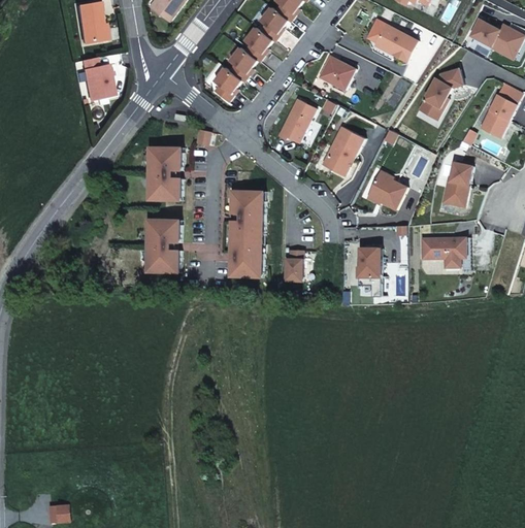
[(152,9),(158,0),(155,0),(150,7),(152,9)]
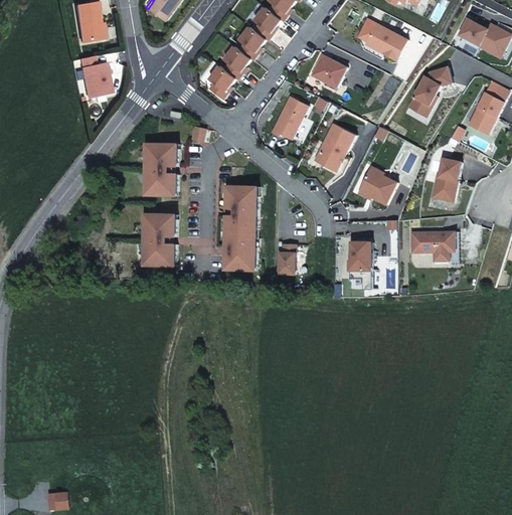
[(154,0),(148,9),(164,21),(180,0),(154,0)]
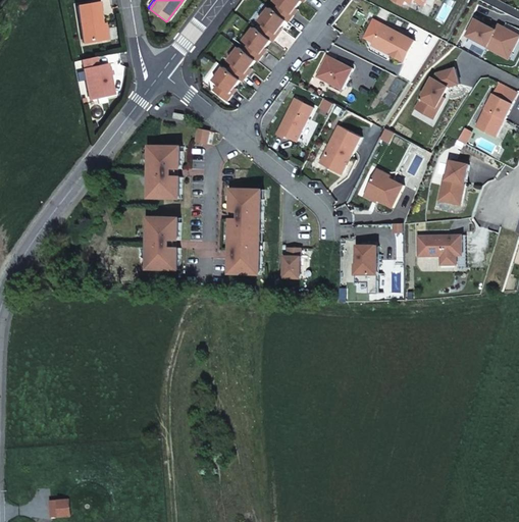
[(277,4),(272,11),(284,20),(287,21),(292,15),(290,13),(295,7),(300,0),(299,0),(272,0),(272,1),(277,4)]
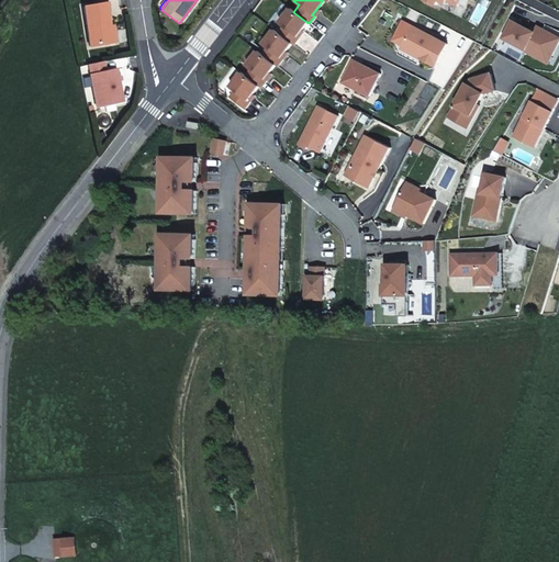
[(107,27),(102,4),(80,8),(87,46),(112,42),(110,26),(107,27)]
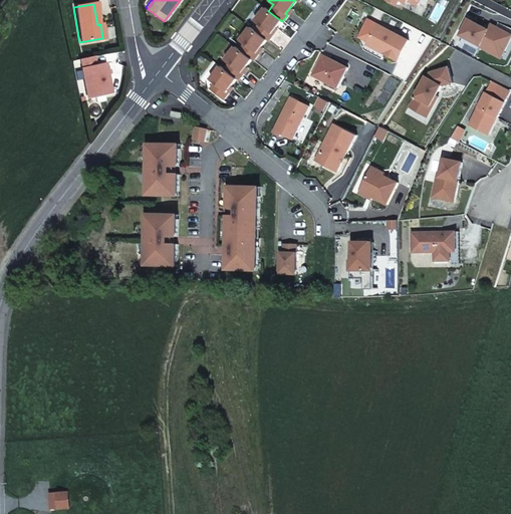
[(258,24),(253,30),(265,39),(267,41),(272,34),(270,33),(275,27),(280,20),(268,11),(264,7),(253,20),(258,24)]
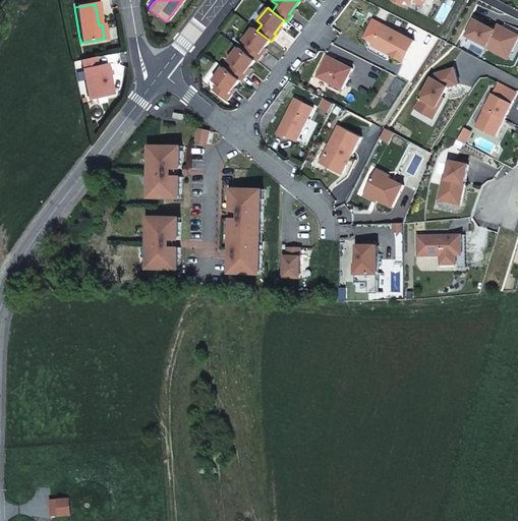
[(471,19),(463,35),(484,46),(483,47),(495,52),(498,47),(509,53),(517,36),(499,25),(496,32),(493,30),(471,19)]
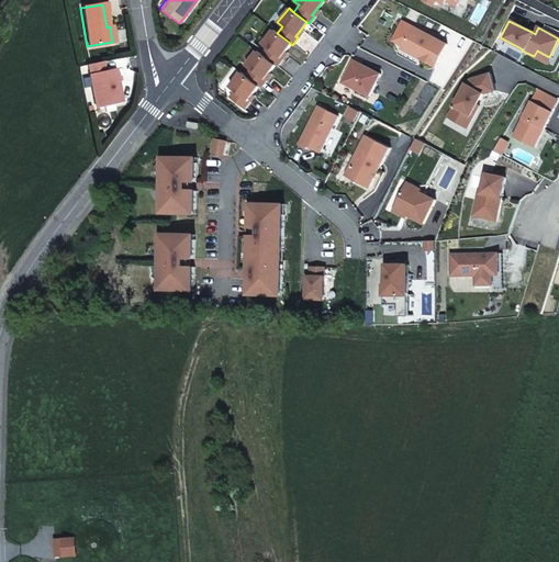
[(446,44),(411,26),(401,45),(420,55),(418,58),(434,66),(446,44)]
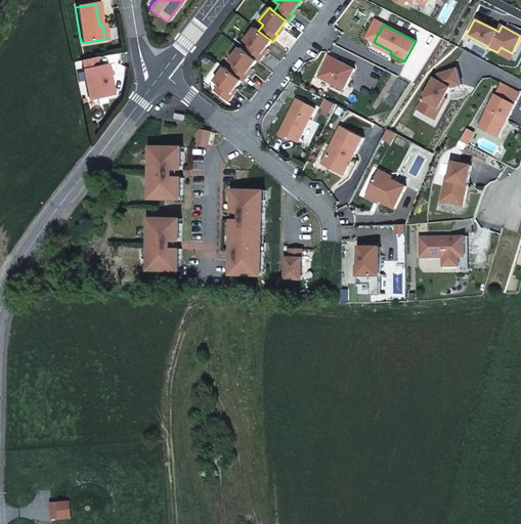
[(248,44),(243,50),(255,60),(257,61),(262,54),(260,53),(265,47),(270,40),(258,31),(254,28),(243,41),(248,44)]
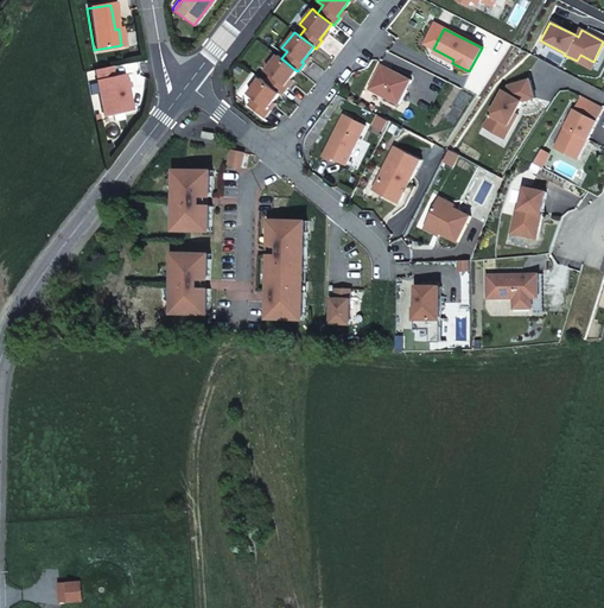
[(433,49),(431,52),(452,63),(453,59),(433,49)]
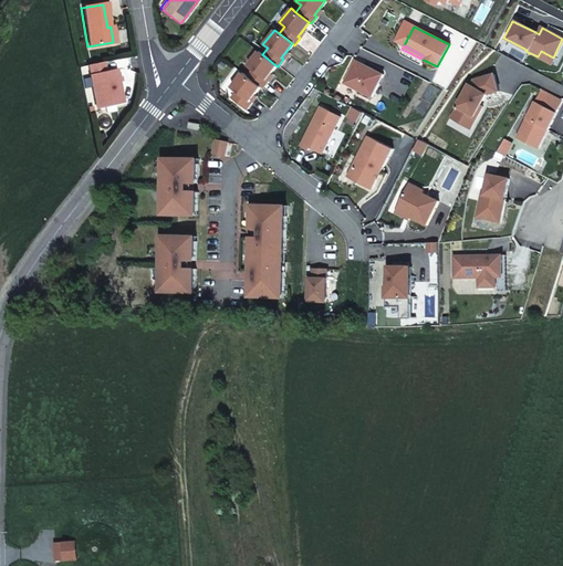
[(251,70),(246,76),(259,86),(261,87),(267,81),(264,80),(270,73),(275,65),(262,54),(258,51),(247,65),(251,70)]
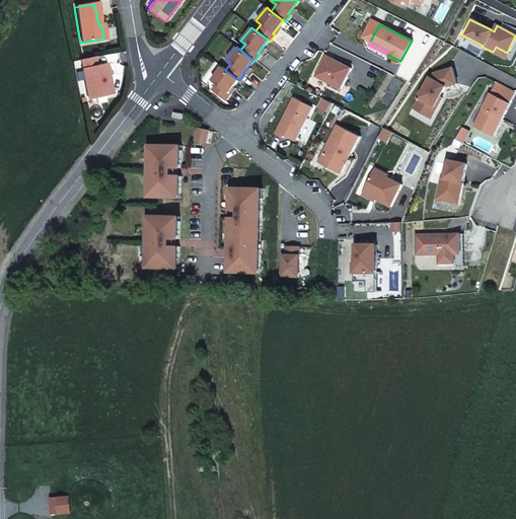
[(496,47),(493,52),(504,58),(507,53),(496,47)]
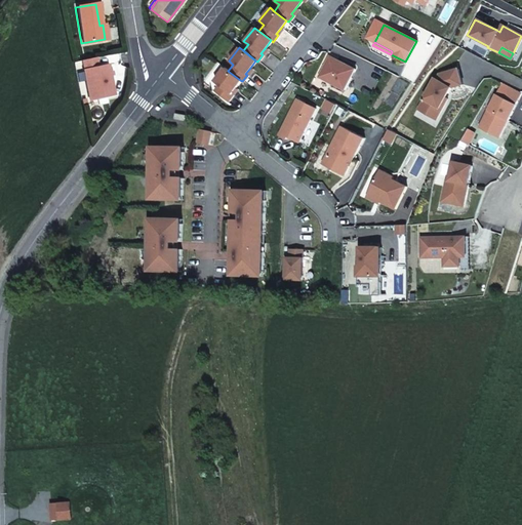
[(328,55),(318,77),(344,89),(354,69),(328,55)]
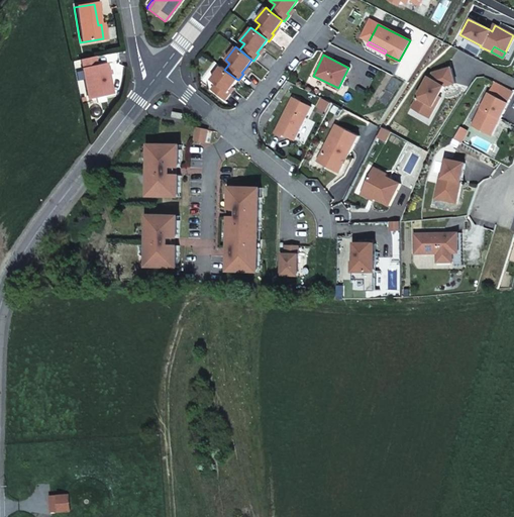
[(93,66),(91,57),(79,60),(81,69),(80,70),(86,99),(110,93),(104,64),(93,66)]
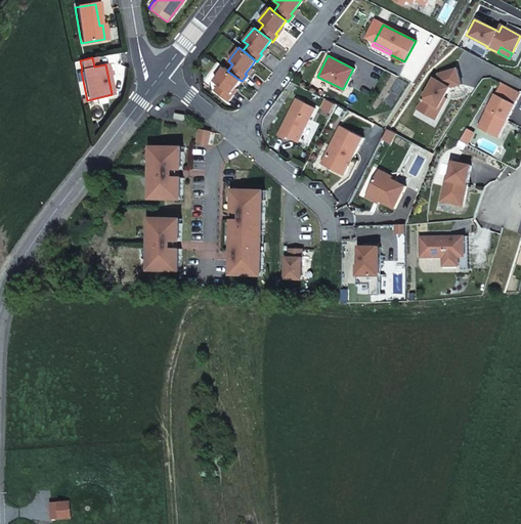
[(227,71),(223,67),(213,81),(217,84),(212,90),(226,101),(231,94),(229,93),(234,87),(240,80),(227,71)]
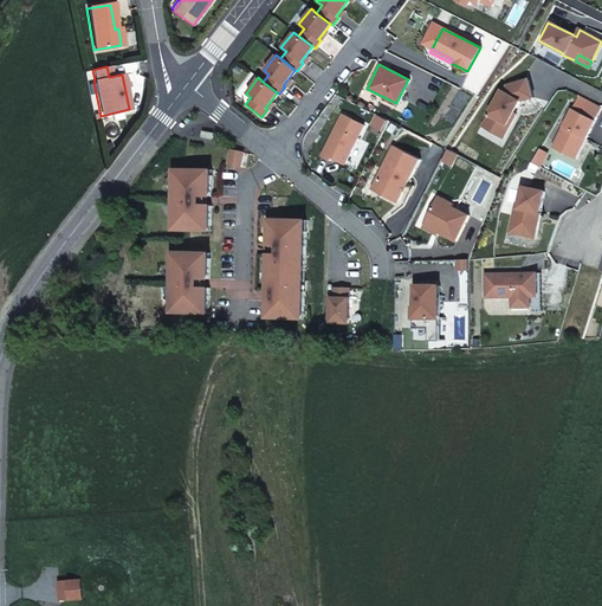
[(480,126),(502,137),(515,114),(512,113),(519,101),(531,97),(525,79),(504,85),(500,91),(499,90),(480,126)]
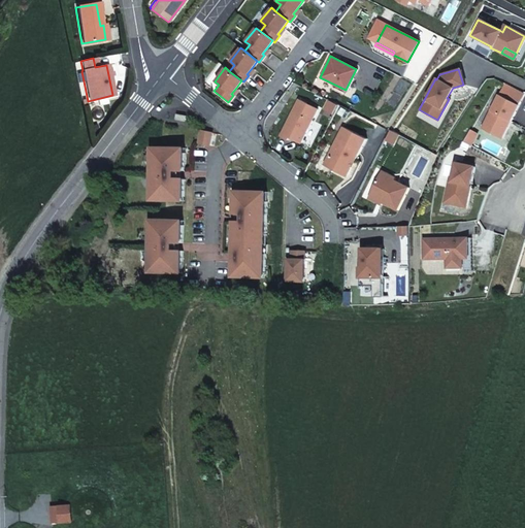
[(496,94),(480,128),(499,138),(505,127),(503,126),(506,120),(509,121),(522,93),(511,87),(504,98),(496,94)]
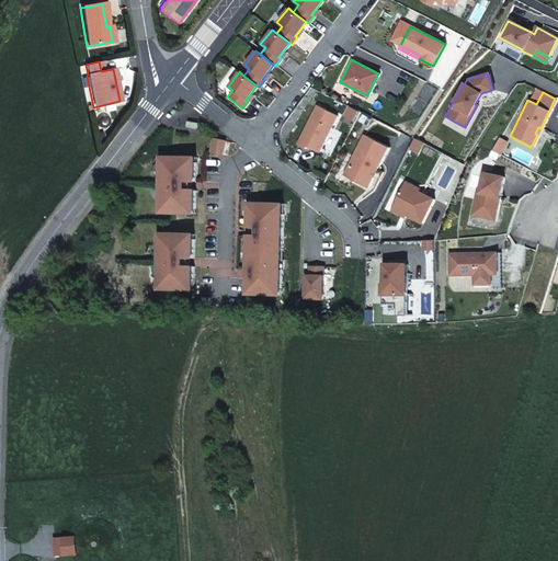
[(318,152),(337,115),(315,105),(296,144),(304,148),(306,146),(318,152)]
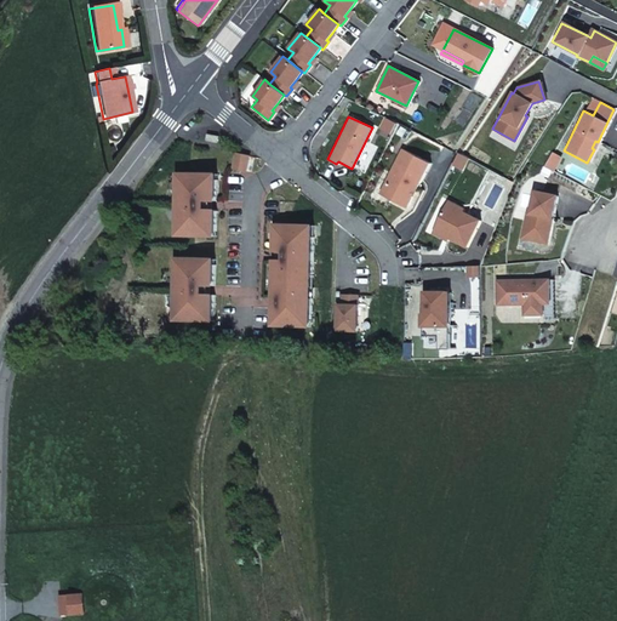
[(401,149),(378,194),(405,208),(428,163),(401,149)]
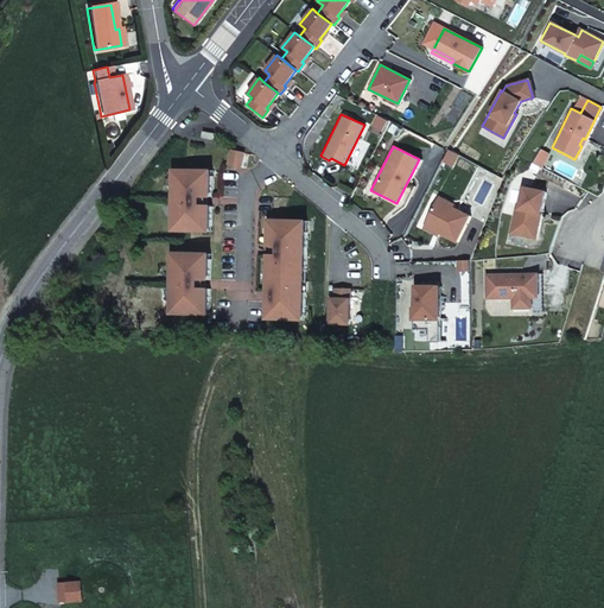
[(237,166),(241,152),(229,149),(226,164),(237,166)]
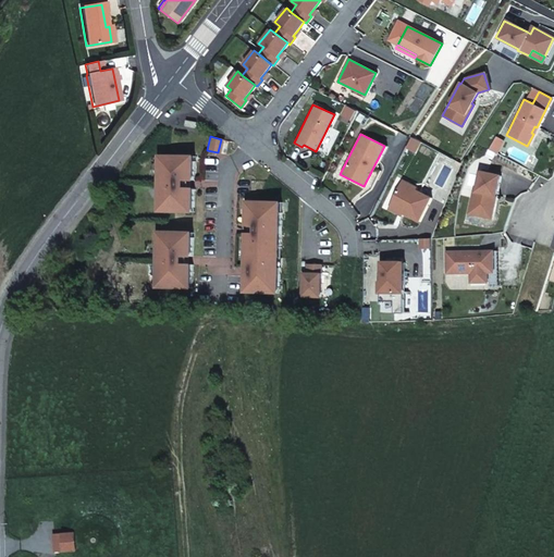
[(162,164),(158,164),(157,201),(161,201),(161,211),(181,211),(182,207),(192,207),(192,187),(182,187),(182,178),(192,180),(193,160),(183,160),(183,156),(162,155),(162,164)]
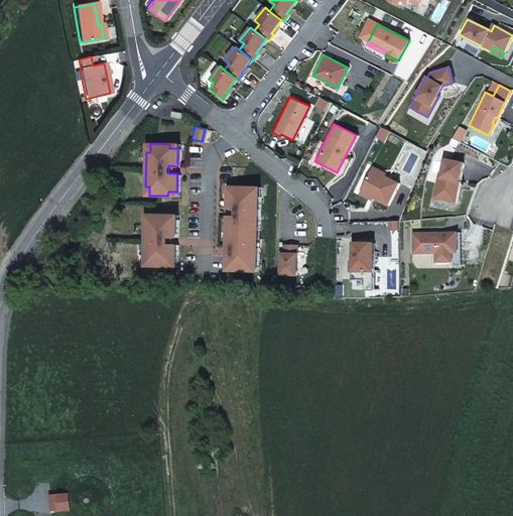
[(432,198),(450,201),(454,180),(458,181),(462,162),(442,158),(438,176),(436,176),(432,198)]
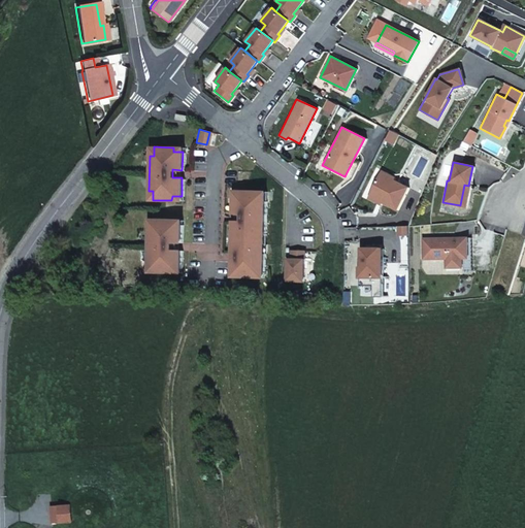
[(408,185),(380,170),(368,193),(381,199),(380,201),(396,209),(408,185)]
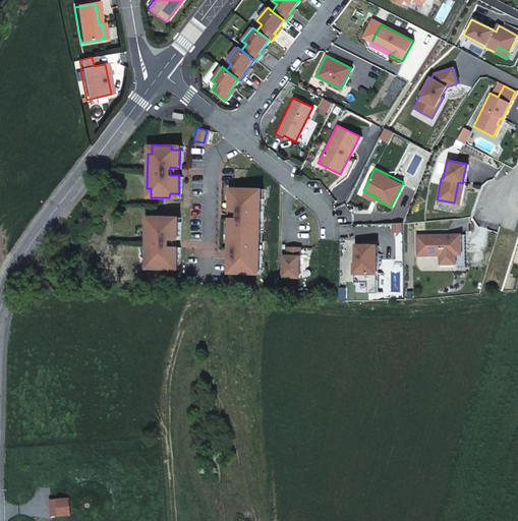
[(458,182),(454,203),(458,204),(462,183),(458,182)]
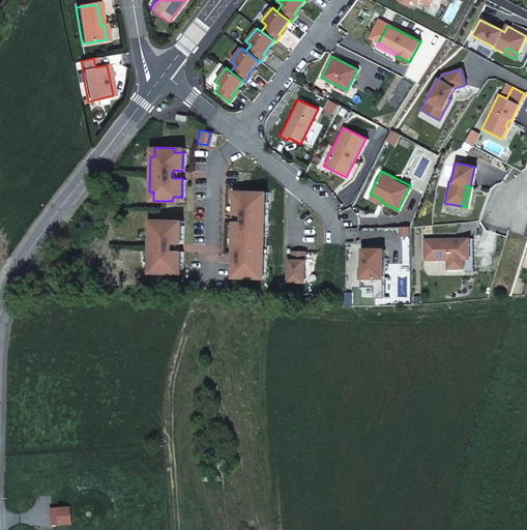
[(262,192),(233,190),(233,214),(237,213),(241,214),(241,222),(237,222),(233,222),(231,277),(255,278),(255,274),(264,274),(264,255),(260,255),(261,235),(265,236),(266,202),(262,201),(262,192)]
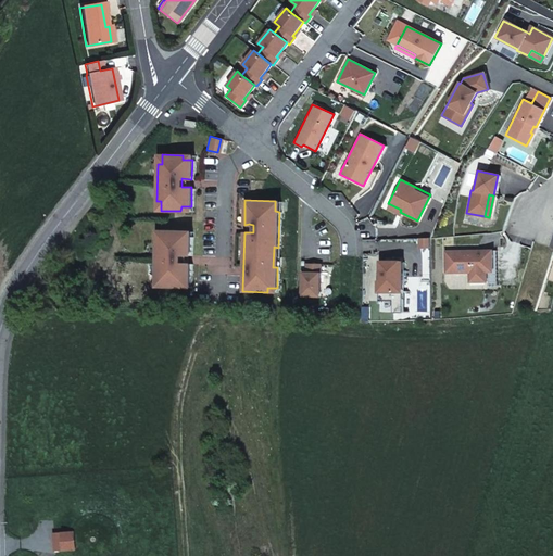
[(388,203),(386,209),(400,215),(400,212),(401,210),(388,203)]
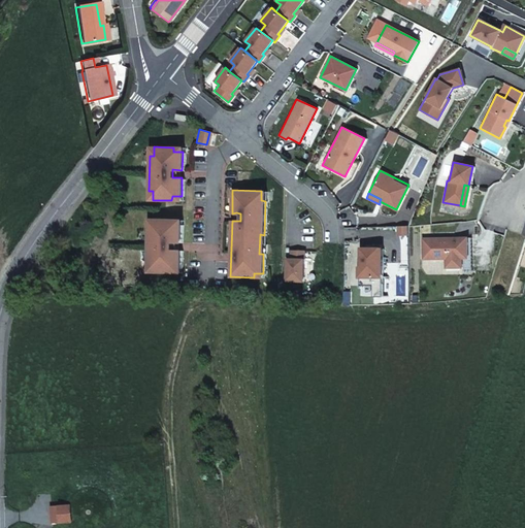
[(171,220),(152,219),(152,228),(148,228),(146,262),(151,262),(151,271),(170,272),(169,268),(178,268),(179,250),(170,250),(170,242),(179,242),(181,224),(171,224),(171,220)]
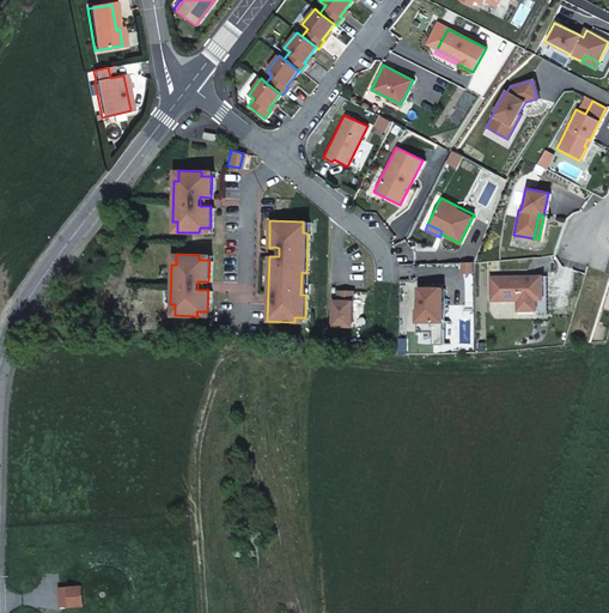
[(541,299),(541,275),(524,277),(524,279),(516,279),(515,277),(487,277),(488,301),(515,301),(516,311),(529,310),(529,299),(541,299)]
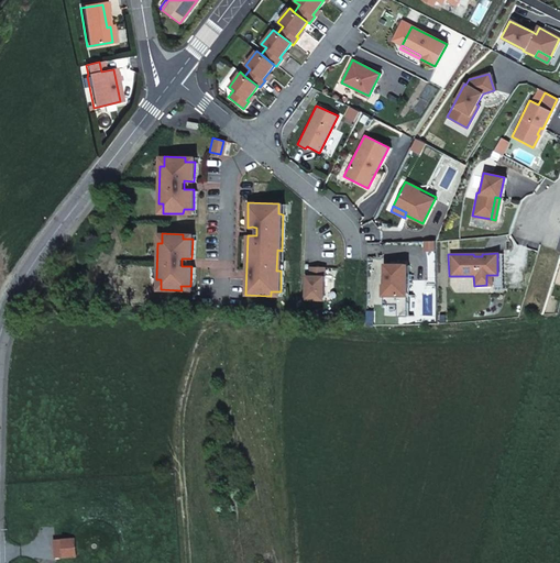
[(501,253),(497,253),(497,275),(486,275),(486,285),(491,285),(491,289),(501,289),(501,253)]
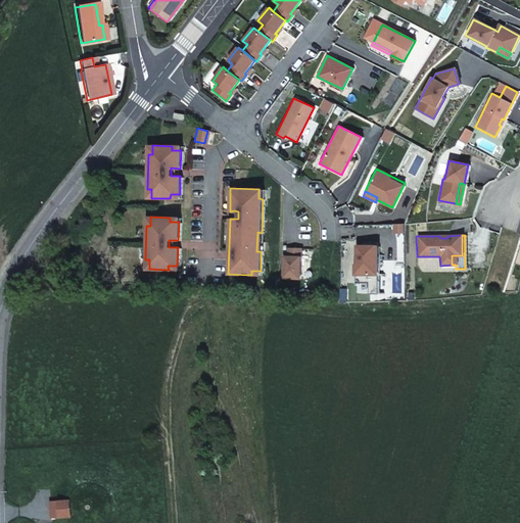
[(378,274),(377,245),(357,246),(357,265),(355,265),(355,282),(369,282),(369,274),(378,274)]
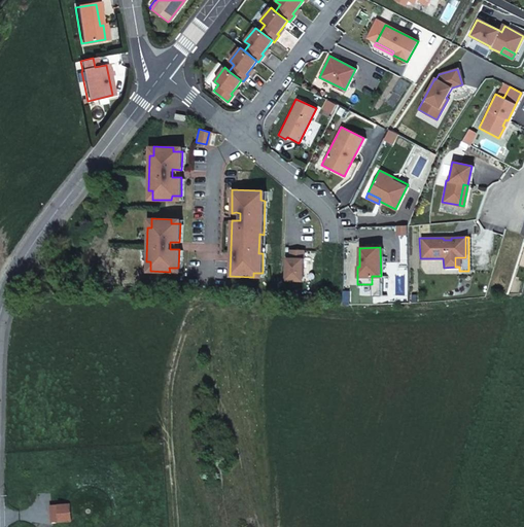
[(303,250),(294,250),(293,258),(288,258),(285,258),(284,280),(302,281),(303,250)]
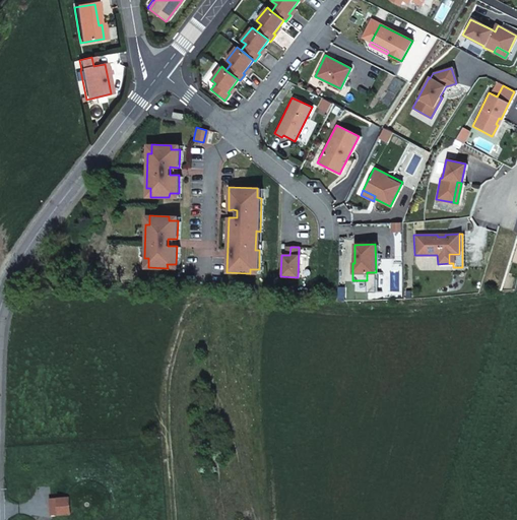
[(65,495),(64,499),(48,500),(49,515),(65,513),(67,517),(69,519),(105,519),(107,519),(109,516),(111,512),(112,508),(112,505),(112,501),(111,497),(110,494),(108,490),(106,488),(103,484),(100,483),(97,481),(91,479),(87,479),(83,480),(79,481),(75,483),(71,485),(69,488),(67,491),(65,495)]
